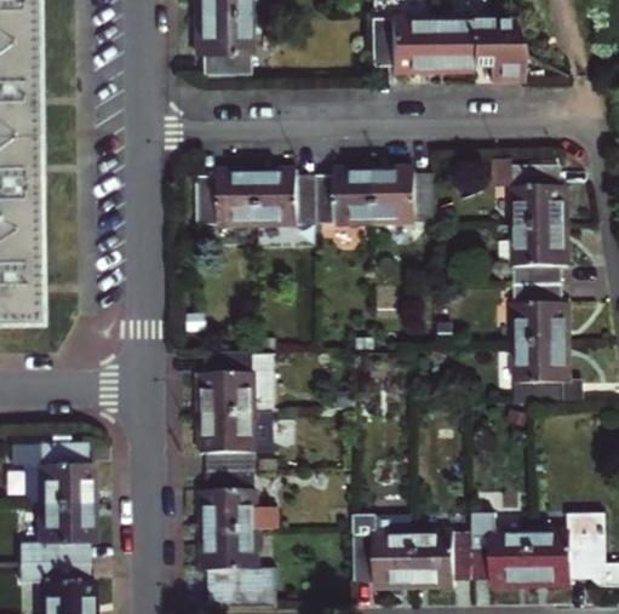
[(0,320),(38,320),(36,171),(35,0),(0,0),(0,320)]
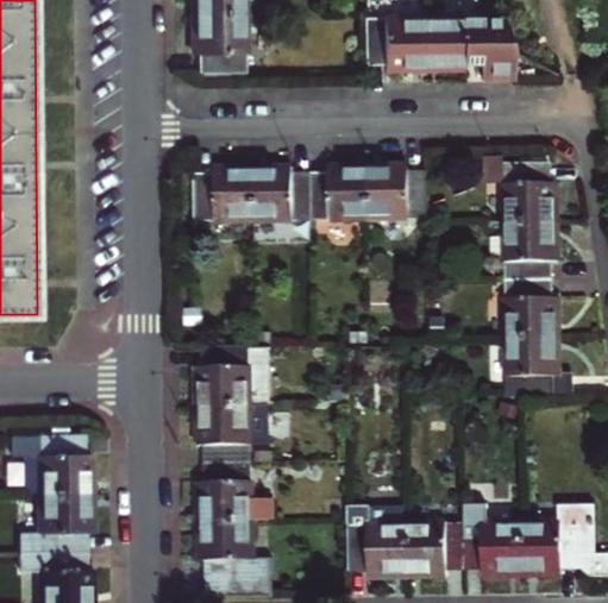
[(245,12),(244,0),(192,0),(192,13),(245,12)]
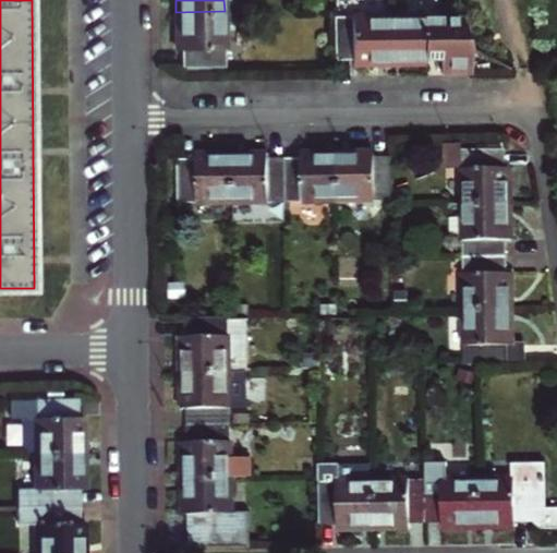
[(226,64),(225,11),(176,12),(177,37),(177,48),(183,48),(183,64),(226,64)]
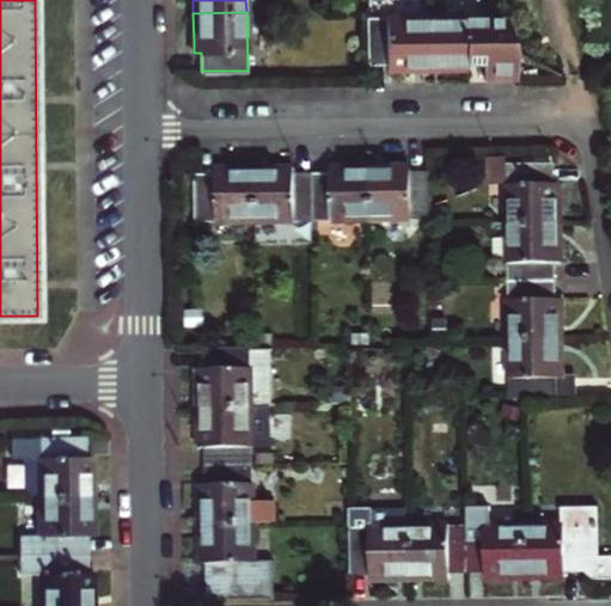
[(423,69),(423,16),(366,17),(367,63),(385,62),(385,71),(401,69),(423,69)]
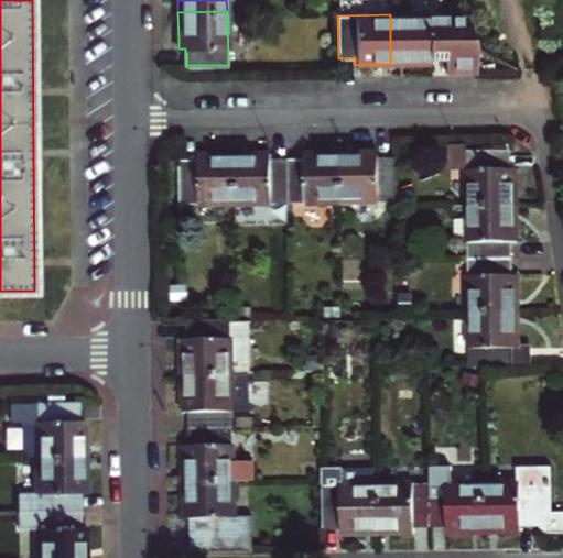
[(425,64),(425,57),(442,57),(442,77),(482,77),(468,32),(463,14),(390,14),(390,64),(414,64),(425,64)]
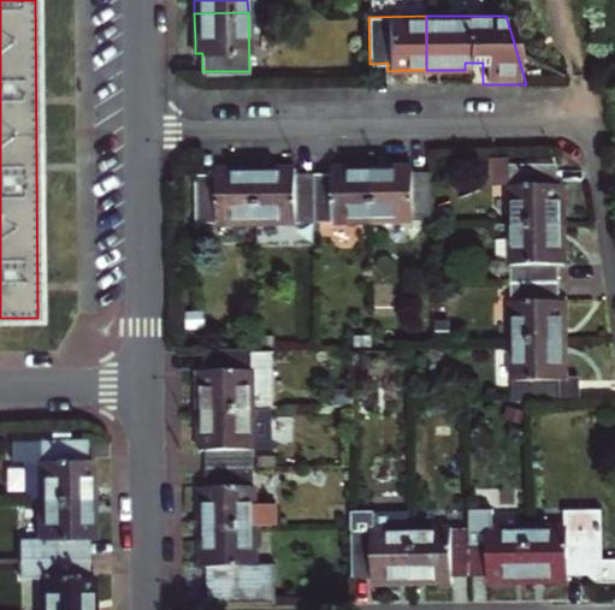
[(559,170),(512,171),(510,229),(566,227),(566,202),(566,187),(559,187),(559,170)]
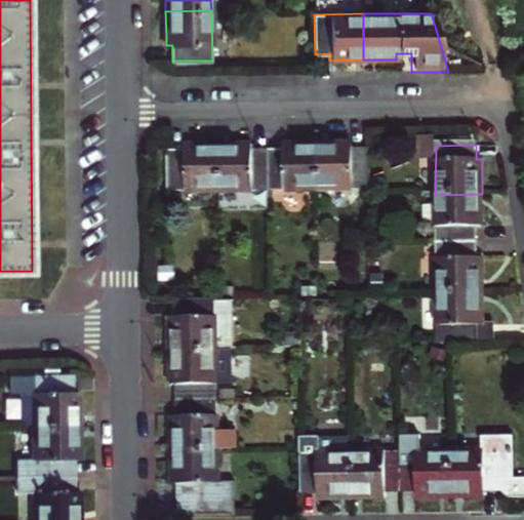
[(296,147),(284,148),(284,154),(267,154),(268,193),(318,192),(317,147),(296,147)]
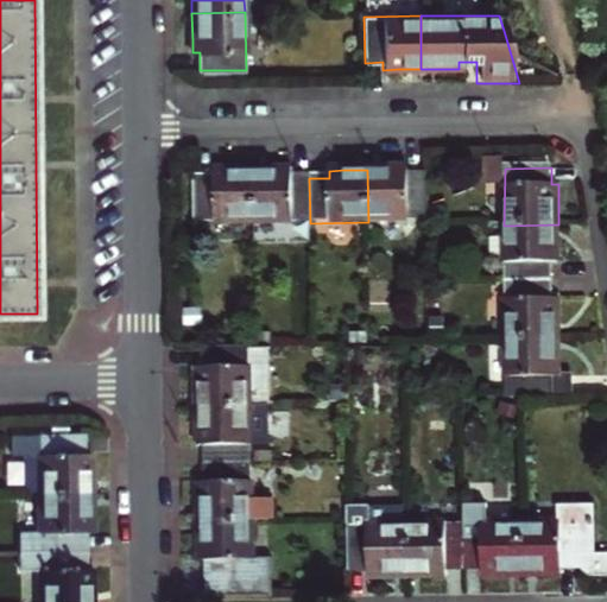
[(367,170),(368,222),(424,221),(424,177),(406,177),(406,170),(389,170),(367,170)]
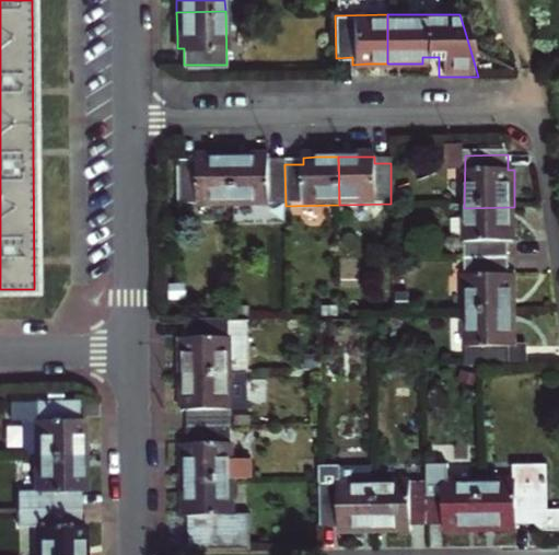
[(184,207),(235,206),(234,158),(218,158),(198,158),(198,165),(183,165),(184,207)]
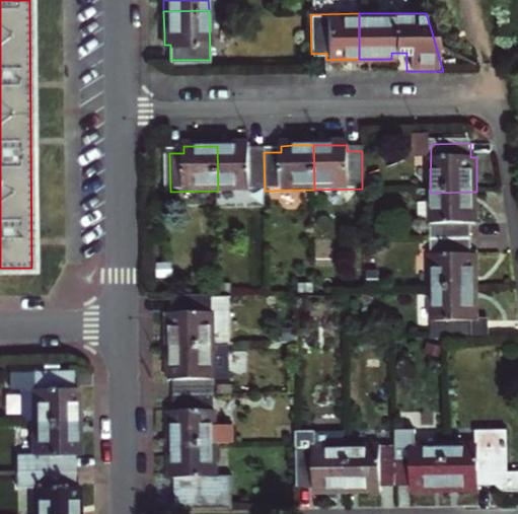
[(218,191),(265,191),(264,152),(249,152),(249,146),(236,146),(217,146),(218,191)]
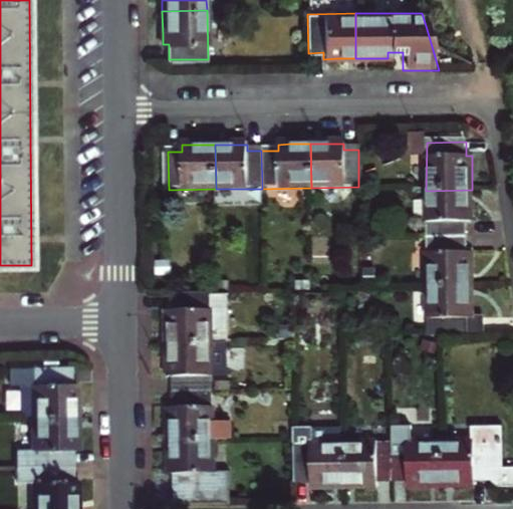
[(472,208),(472,190),(426,191),(426,237),(467,237),(467,223),(472,223),(472,208)]
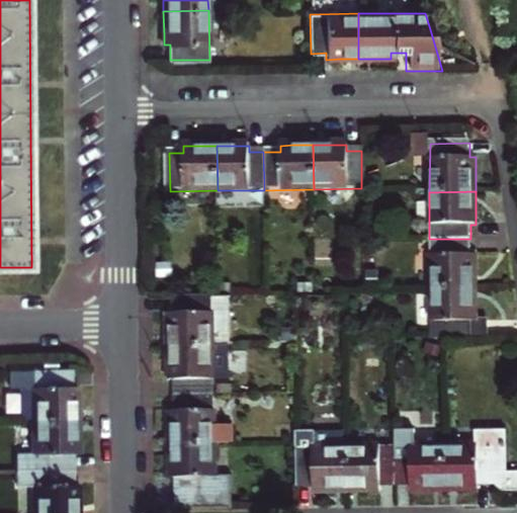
[(470,239),(429,239),(429,288),(475,288),(476,268),(476,256),(470,256),(470,239)]
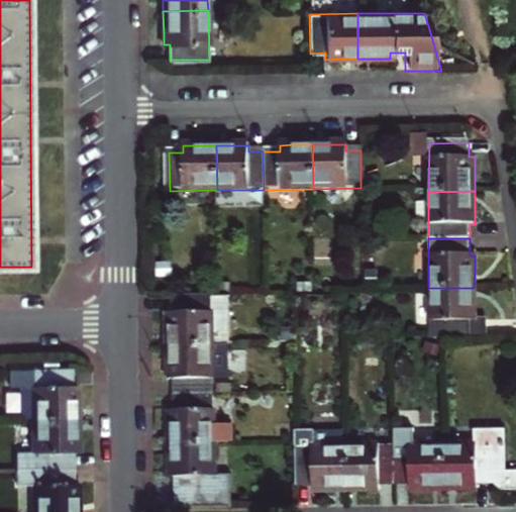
[(428,334),(442,334),(484,334),(484,322),(473,322),(474,308),(474,288),(428,288),(428,334)]
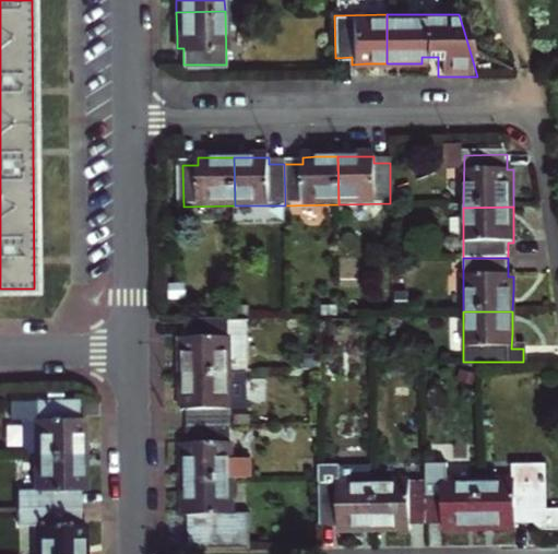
[(236,319),(187,319),(187,338),(181,338),(181,353),(181,373),(246,373),(245,319),(236,319)]
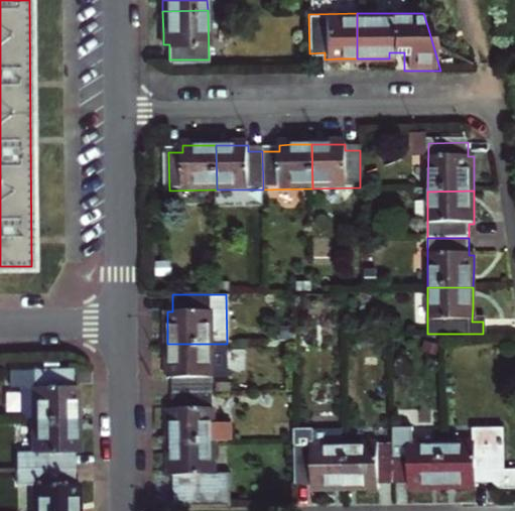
[(227,344),(167,344),(168,363),(168,377),(173,377),(174,393),(214,392),(214,377),(228,377),(227,344)]
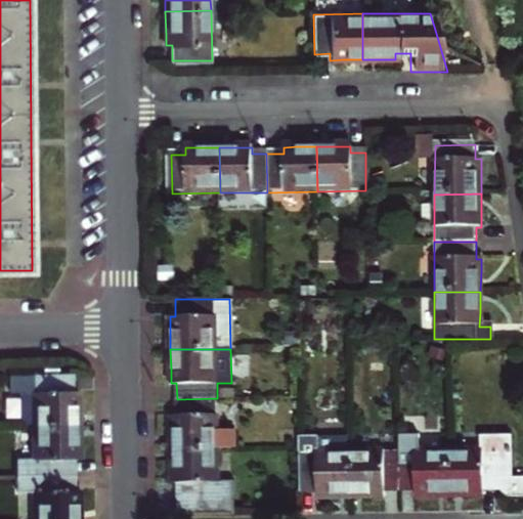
[(15,421),(30,421),(77,420),(77,402),(77,387),(70,387),(70,372),(13,373),(15,421)]
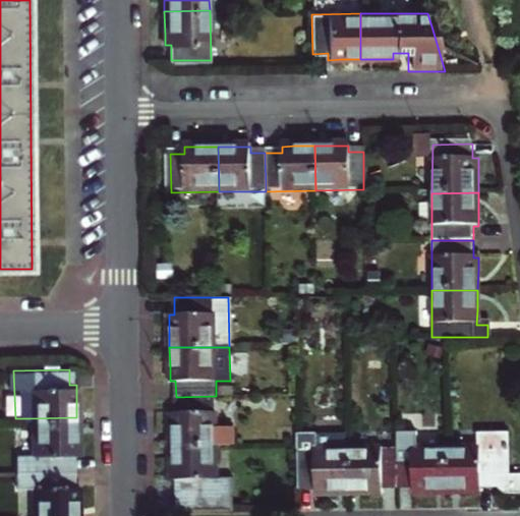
[(170,432),(171,446),(216,445),(234,445),(234,424),(216,424),(216,396),(176,397),(176,413),(170,413),(170,432)]
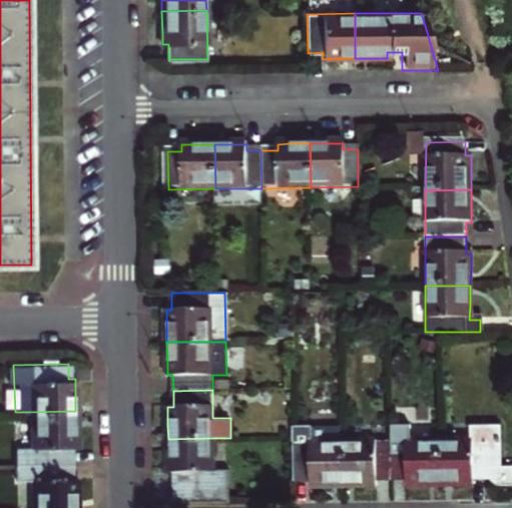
[(29,412),(30,461),(69,459),(69,445),(76,445),(76,431),(75,411),(29,412)]
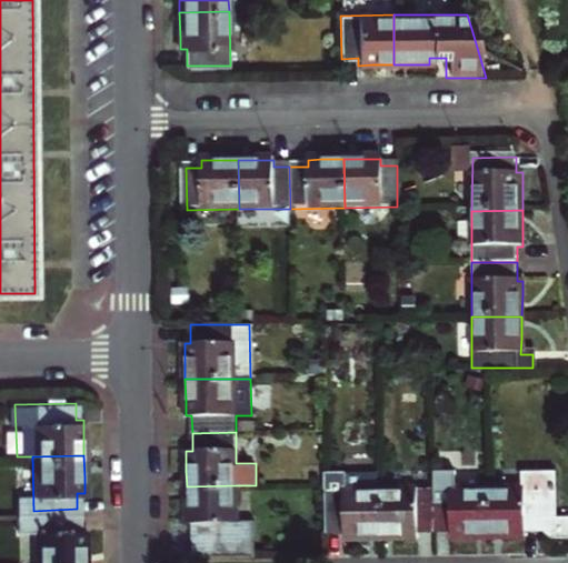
[(435,469),(435,485),(436,530),(454,530),(454,536),(467,536),(488,535),(488,484),(456,485),(456,468),(435,469)]
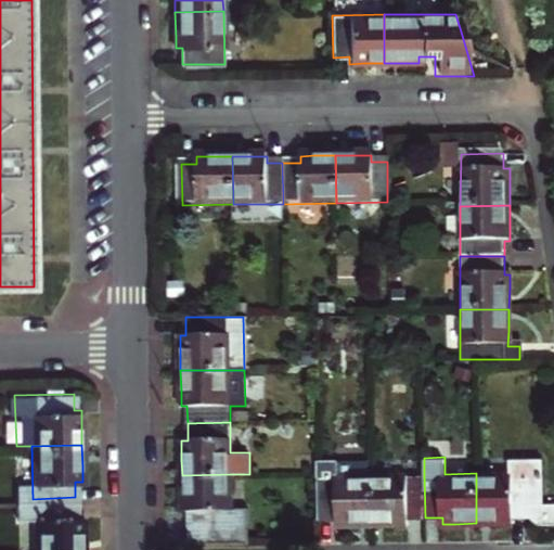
[(320,459),(320,472),(320,519),(336,519),(336,525),(351,525),(373,525),(372,474),(338,475),(338,459),(320,459)]
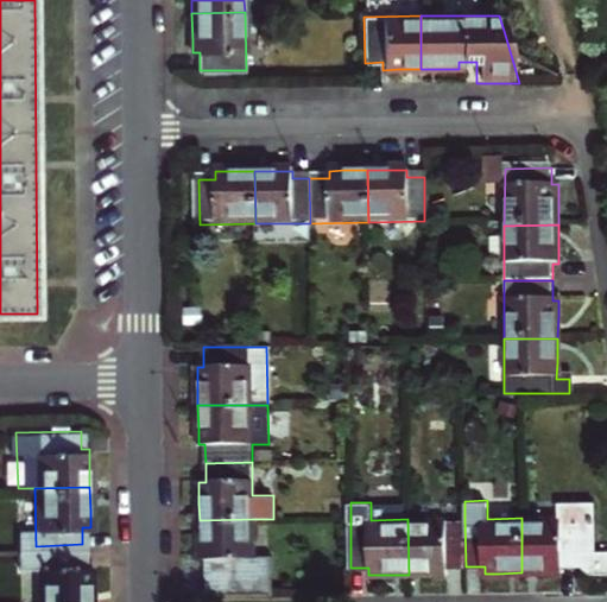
[(560,518),(522,518),(522,572),(549,572),(560,572),(560,565),(579,565),(589,570),(606,569),(606,553),(593,555),(593,502),(560,504),(560,518)]
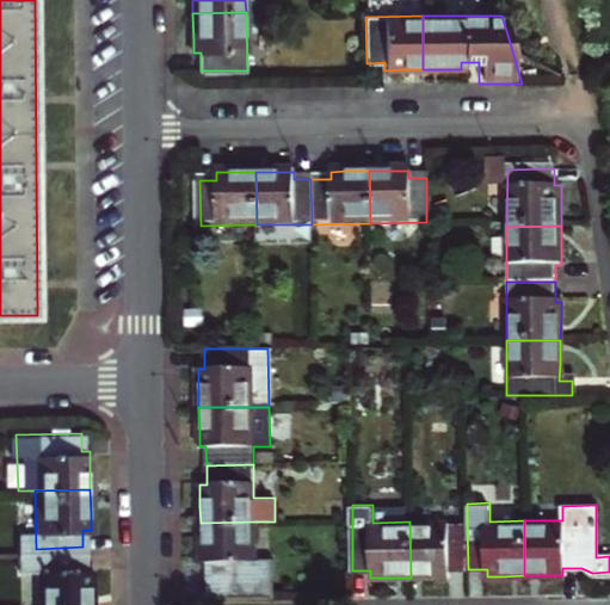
[(253,560),(253,522),(201,523),(201,541),(201,561),(208,561),(208,597),(272,597),(272,560),(253,560)]
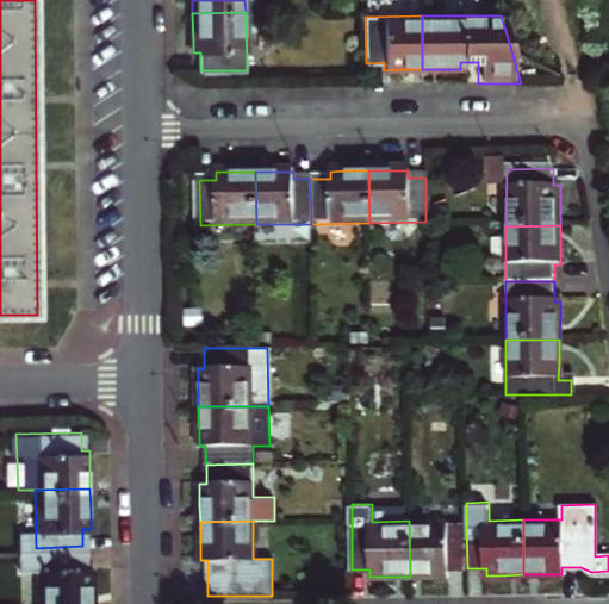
[(467,568),(466,521),(409,521),(410,577),(437,576),(449,576),(449,568),(467,568)]
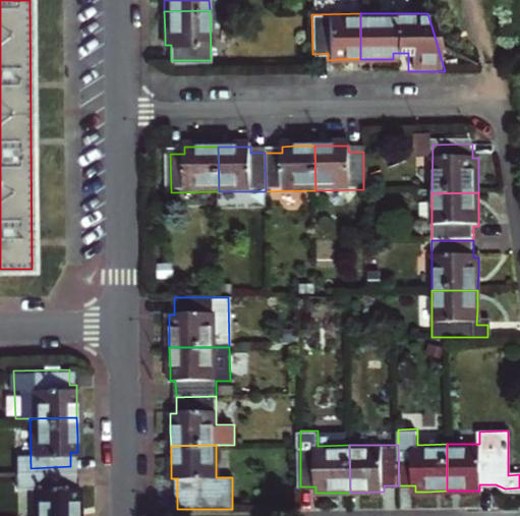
[(31,468),(32,515),(79,515),(78,496),(78,482),(71,482),(70,466),(31,468)]
